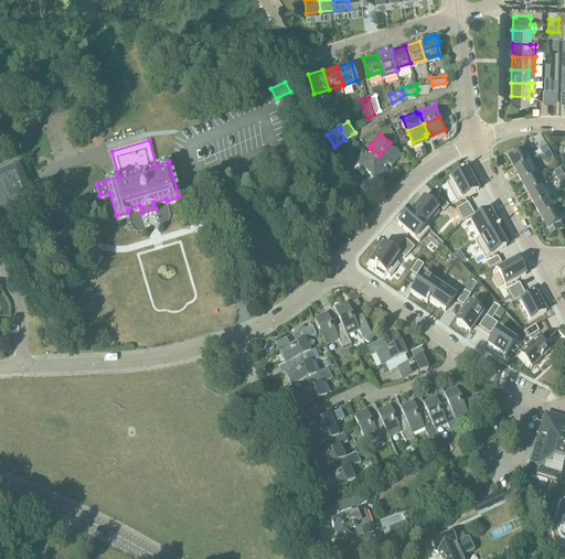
[(541,144),(544,150),(551,147),(546,140),(541,144)]
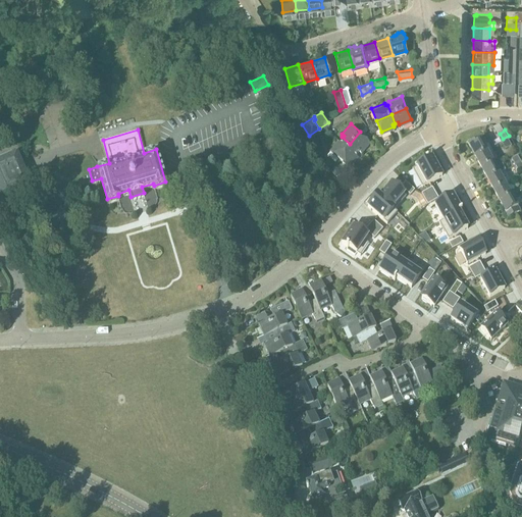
[(360,132),(350,144),(357,150),(359,148),(361,150),(370,140),(360,132)]
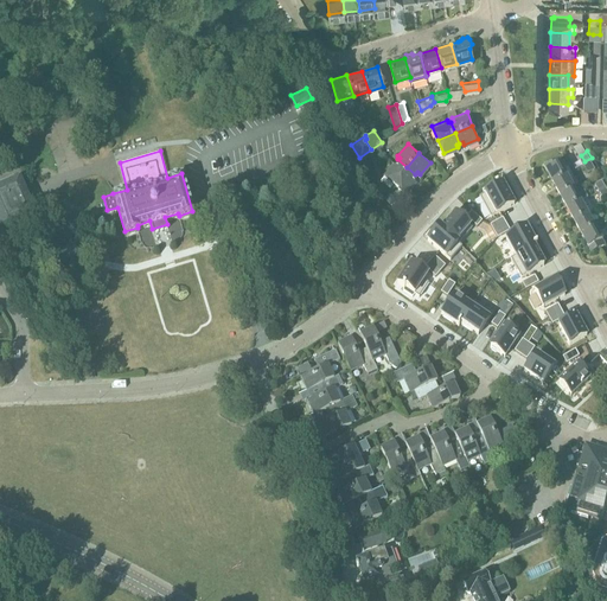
[(554,178),(568,171),(561,158),(554,161),(551,157),(544,161),(547,165),(554,178)]
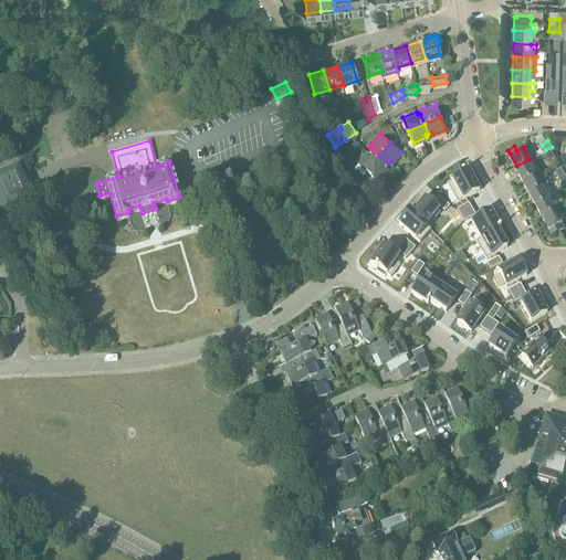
[(548,157),(555,154),(552,147),(545,150),(548,157)]
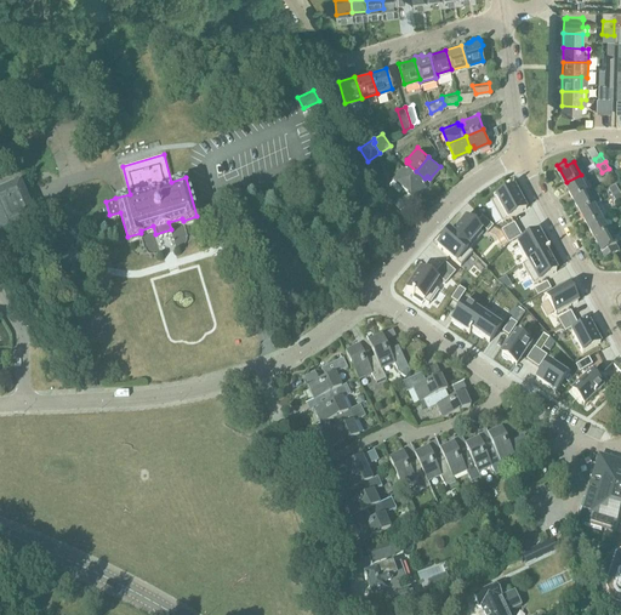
[(404,186),(416,171),(406,163),(405,165),(403,164),(392,176),(404,186)]
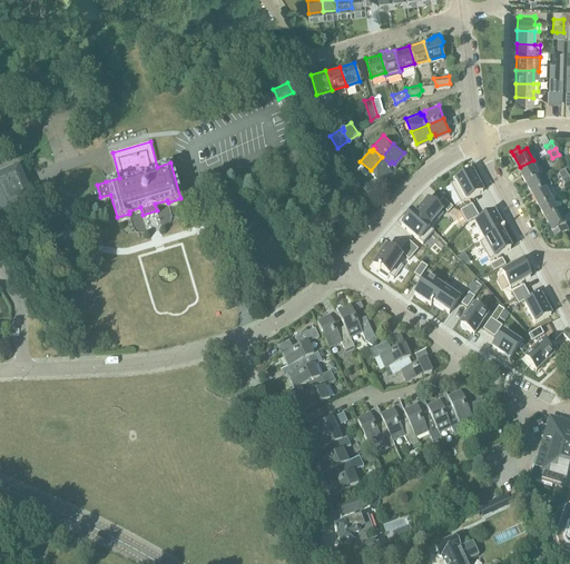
[(390,164),(382,157),(371,170),(381,179),(391,168),(389,166),(390,164)]
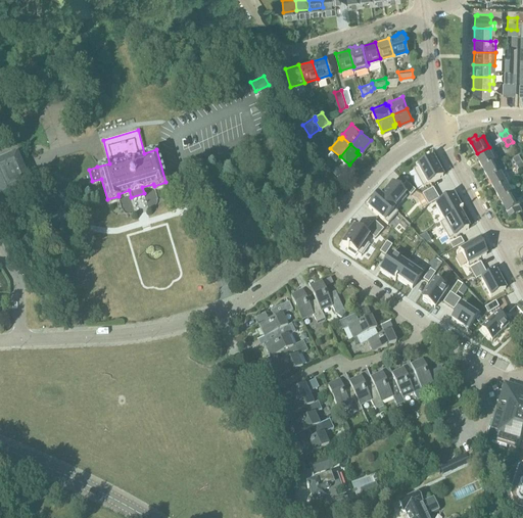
[(16,152),(14,152),(12,147),(0,151),(0,184),(4,194),(30,183),(16,152)]
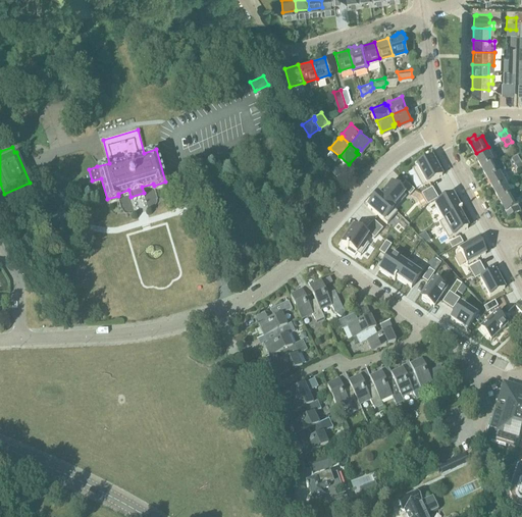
[(494,158),(488,147),(476,153),(482,164),(494,158)]
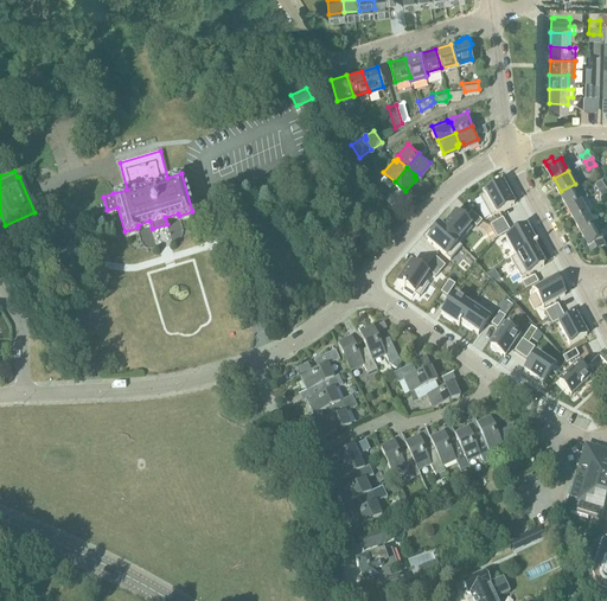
[(595,180),(599,186),(606,183),(601,176),(595,180)]
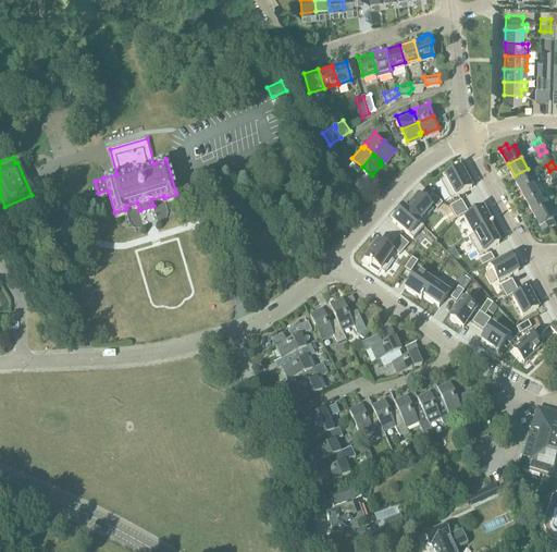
[(453,166),(443,171),(455,192),(469,184),(466,180),(468,178),(461,164),(454,168),(453,166)]
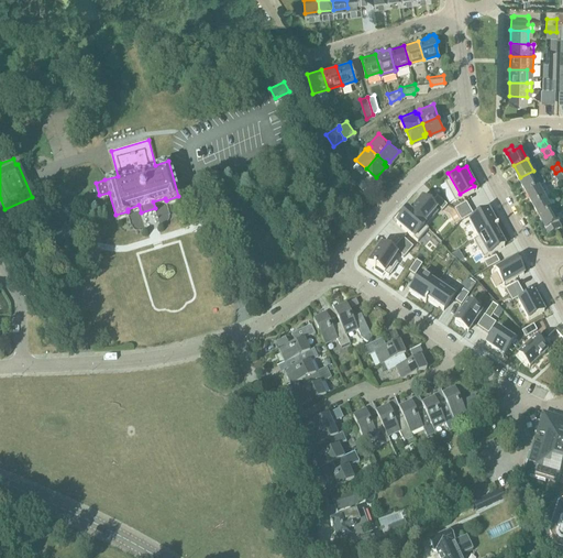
[(527,189),(540,182),(545,178),(542,173),(537,176),(533,171),(520,177),(527,189)]
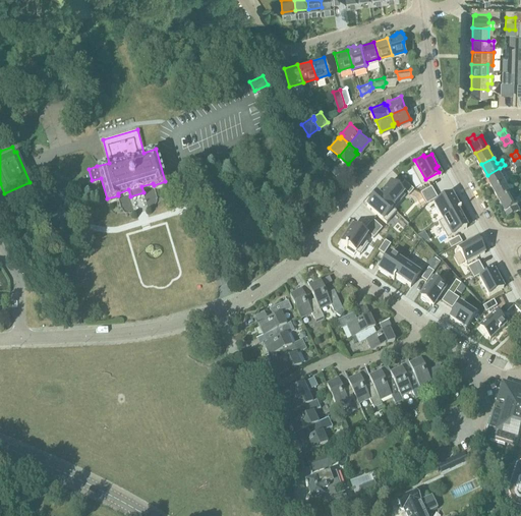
[(506,179),(500,168),(487,175),(493,186),(506,179)]
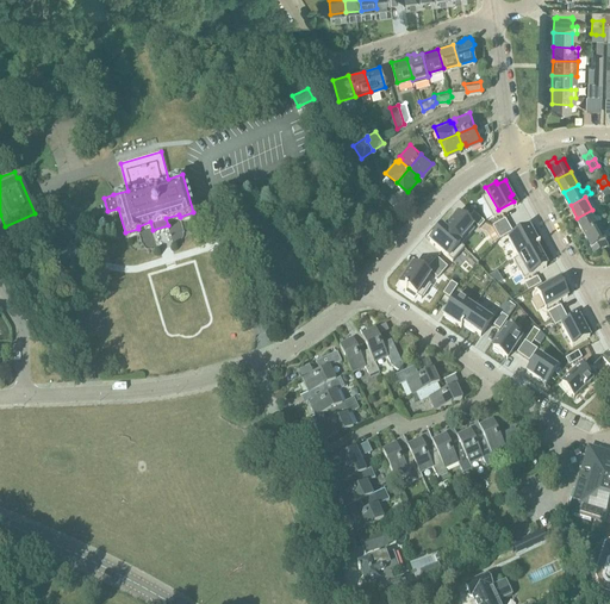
[(474,209),(468,213),(479,223),(484,217),(474,209)]
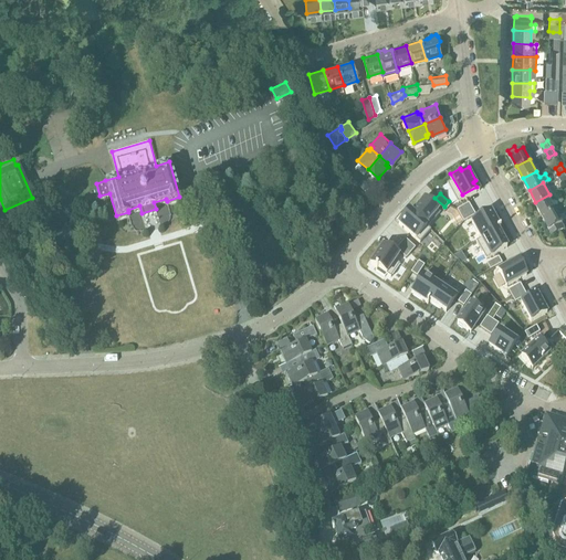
[(556,207),(549,194),(535,202),(542,213),(556,207)]
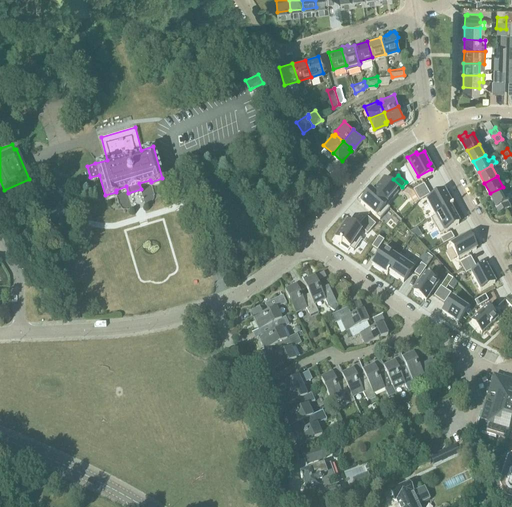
[(380,180),(372,189),(384,199),(384,200),(396,187),(386,178),(382,182),(380,180)]
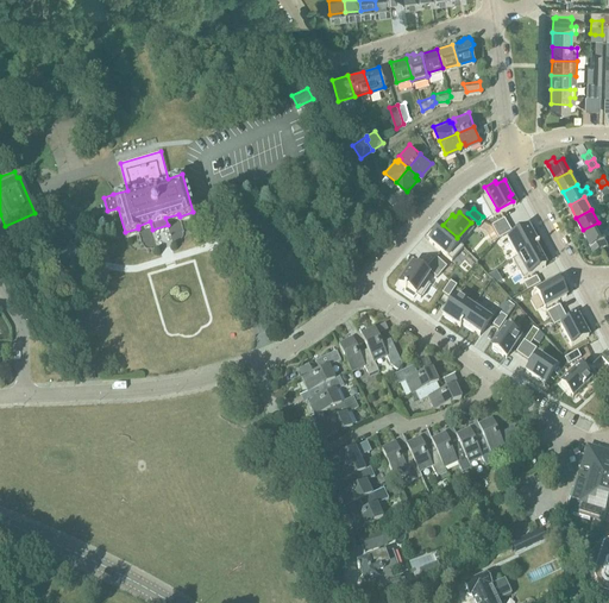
[(0,243),(11,239),(5,226),(0,214),(0,243)]
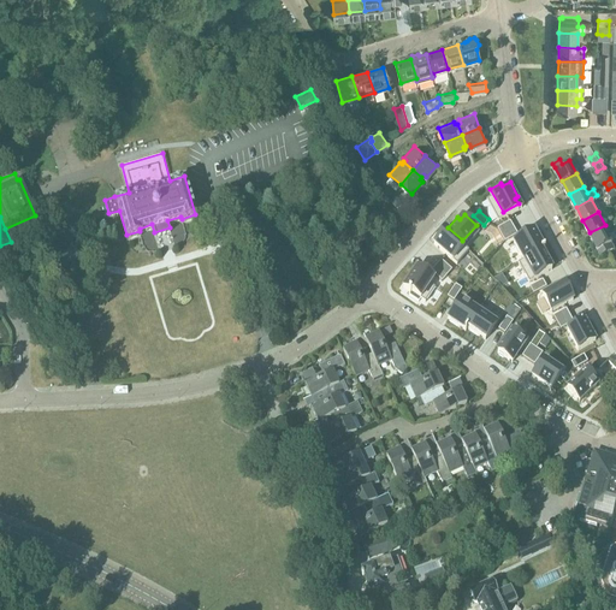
[(509,217),(497,224),(501,230),(513,223),(509,217)]
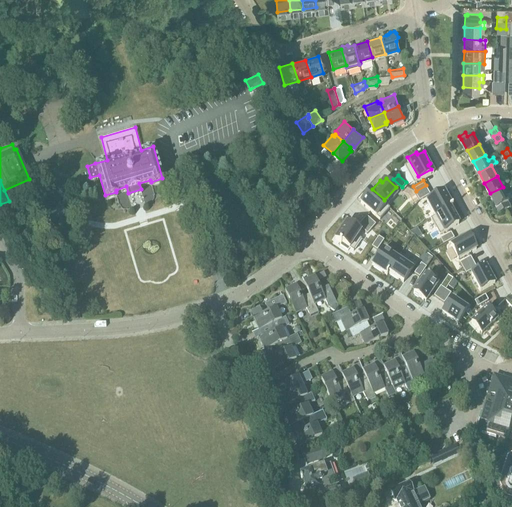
[(426,185),(416,191),(419,196),(429,190),(426,185)]
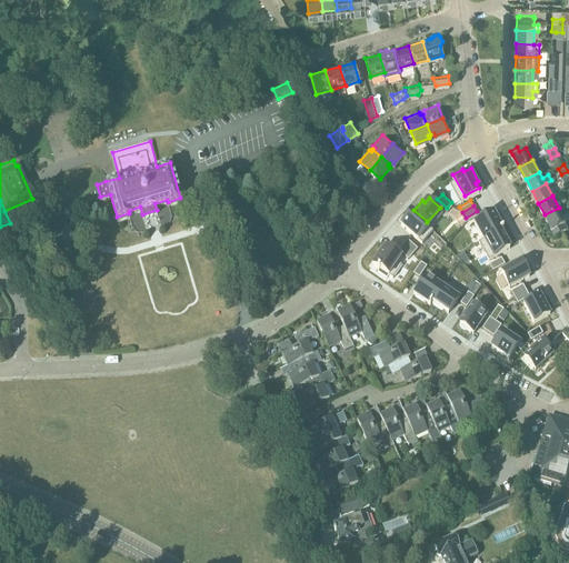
[(407,213),(402,218),(408,222),(406,224),(418,235),(428,223),(427,222),(427,221),(413,210),(411,208),(410,209),(407,212),(407,213)]
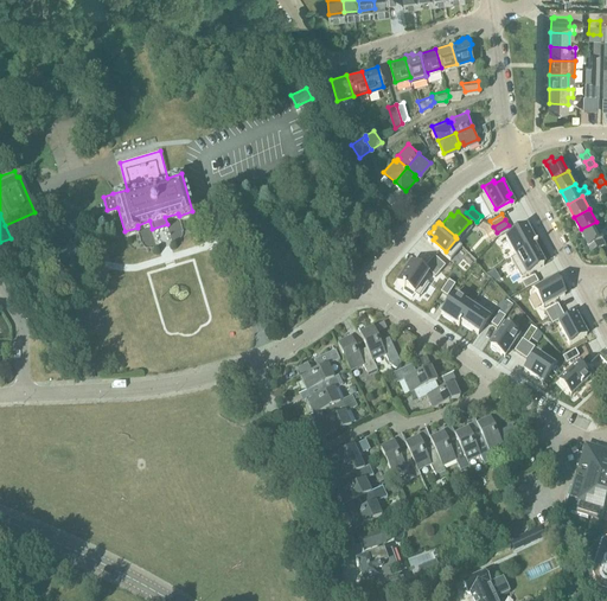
[(526,222),(505,234),(516,251),(532,242),(536,240),(535,237),(534,238),(531,235),(534,235),(532,232),(534,232),(528,223),(528,224),(526,222)]
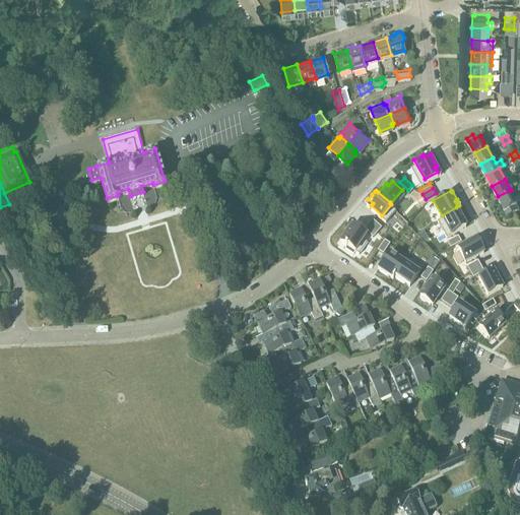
[(517,201),(511,190),(498,196),(504,206),(502,206),(506,212),(518,205),(516,201),(517,201)]
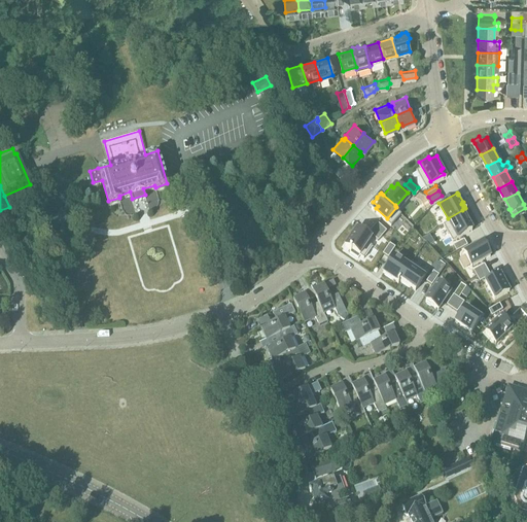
[(462,210),(448,218),(457,235),(469,228),(466,222),(469,221),(468,220),(469,219),(464,211),(463,212),(462,210)]
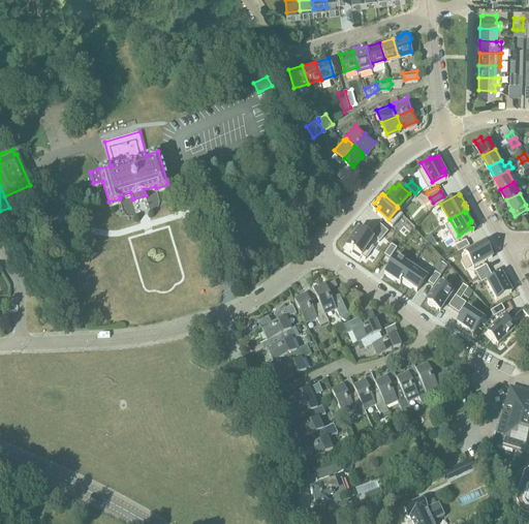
[(378,220),(374,224),(383,233),(387,227),(378,220)]
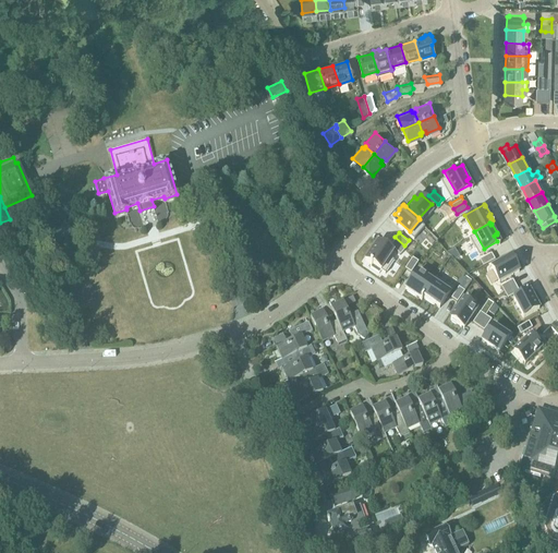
[(395,237),(391,242),(400,250),(404,245),(395,237)]
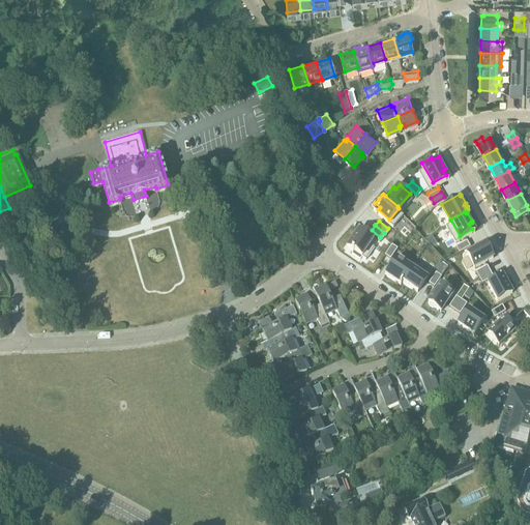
[(355,230),(347,242),(353,246),(352,250),(360,255),(362,251),(373,235),(360,227),(357,232),(355,230)]
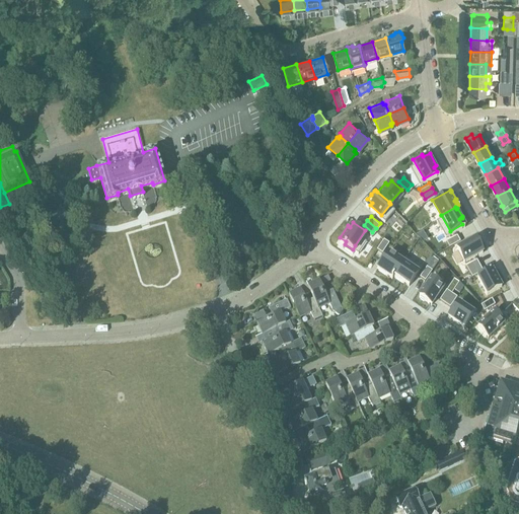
[(456,232),(446,237),(449,243),(459,237),(456,232)]
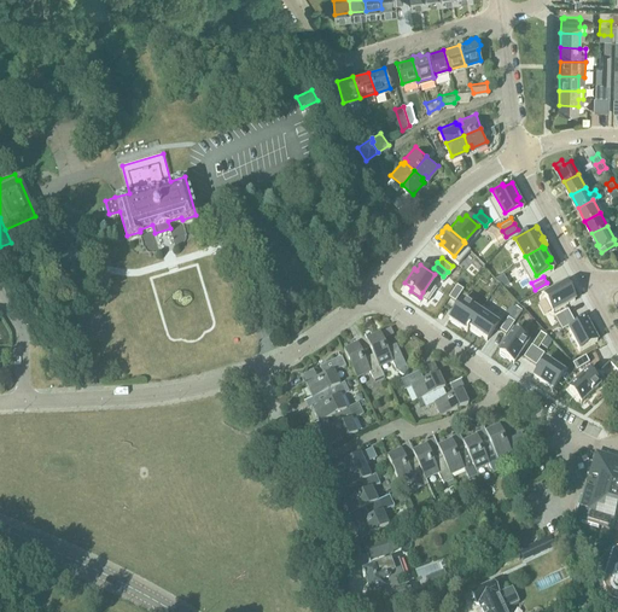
[(456,280),(449,292),(455,296),(464,285),(456,280)]
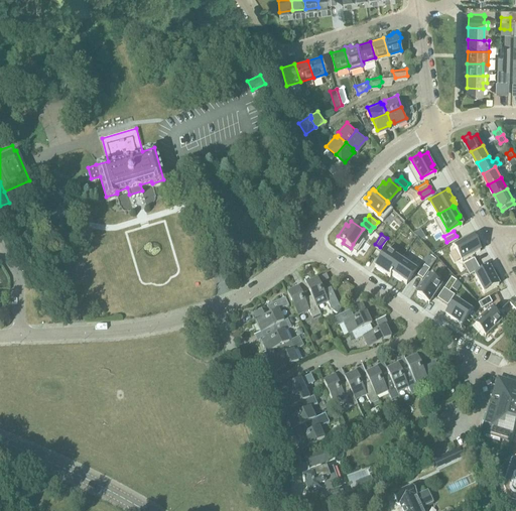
[(473,234),(455,244),(457,248),(462,257),(475,250),(473,248),(479,245),(476,239),(474,235),(473,235),(473,234)]
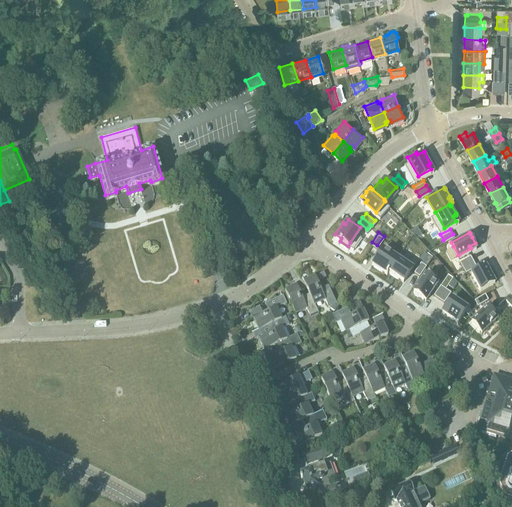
[(383,244),(372,261),(373,262),(380,268),(381,267),(382,268),(383,267),(385,268),(384,269),(386,271),(388,268),(397,254),(383,244)]
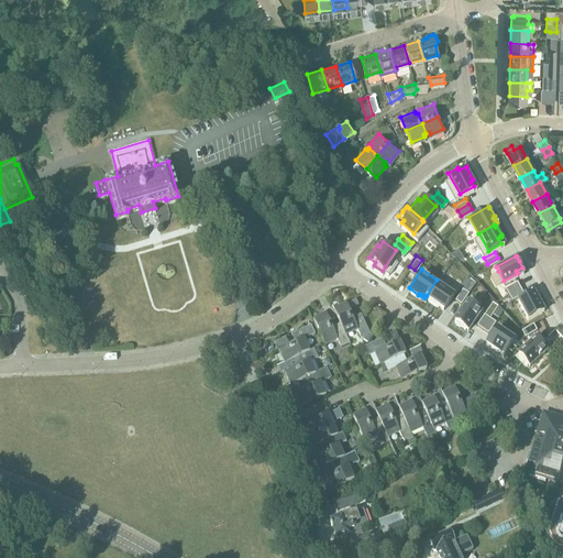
[(517,279),(506,285),(509,291),(520,284),(517,279)]
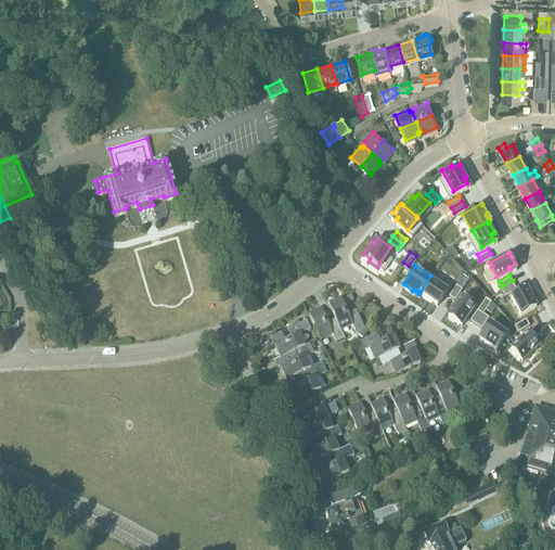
[(430,276),(421,291),(423,292),(423,293),(430,298),(430,297),(431,298),(434,296),(439,299),(447,286),(430,276)]
